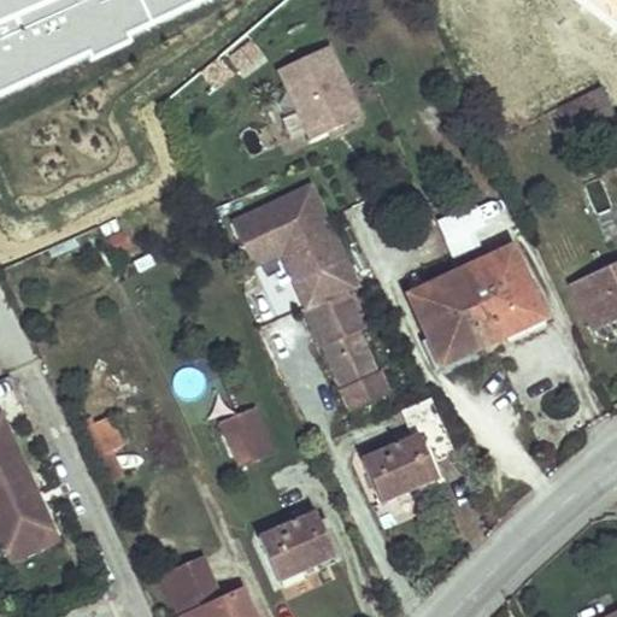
[(331,42),(281,65),(313,135),(363,113),(331,42)]
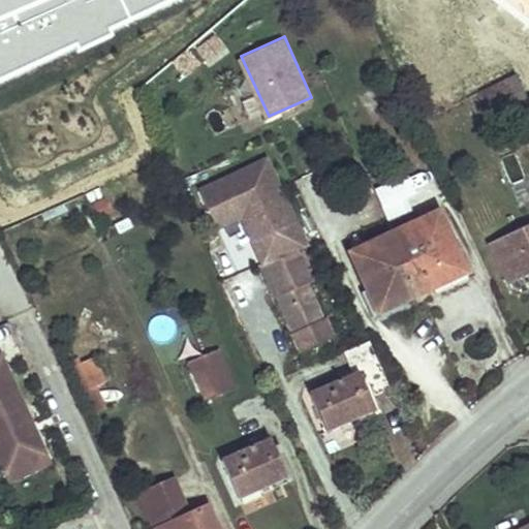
[(528,98),(518,74),(481,92),(489,105),(505,99),(510,110),(528,101),(528,98)]
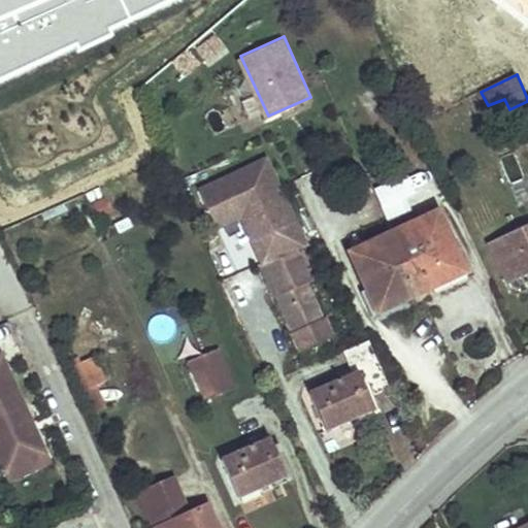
[(501,157),(509,182),(523,177),(516,153),(501,157)]
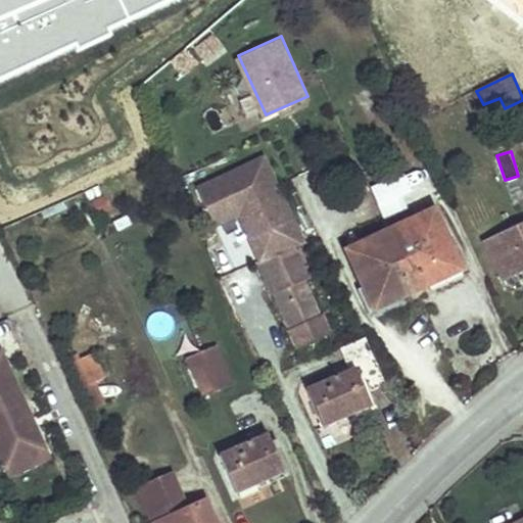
[(198,187),(209,211),(235,200),(241,214),(262,262),(293,249),(306,244),(268,156),(198,187)]
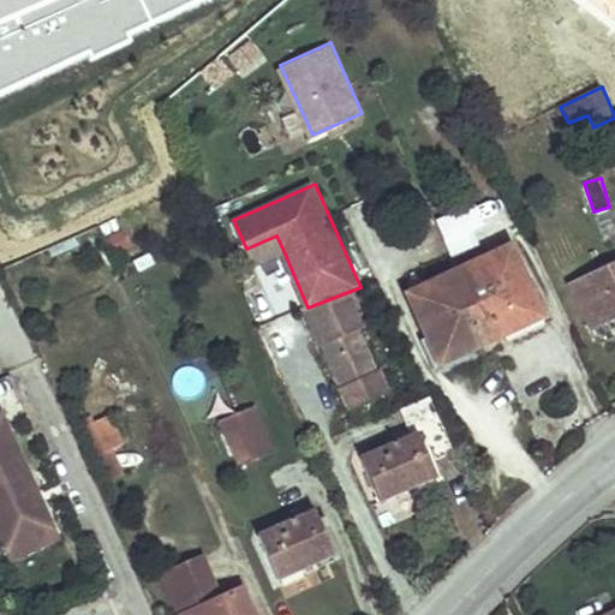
[(448,258),(484,244),(471,209),(435,222),(448,258)]
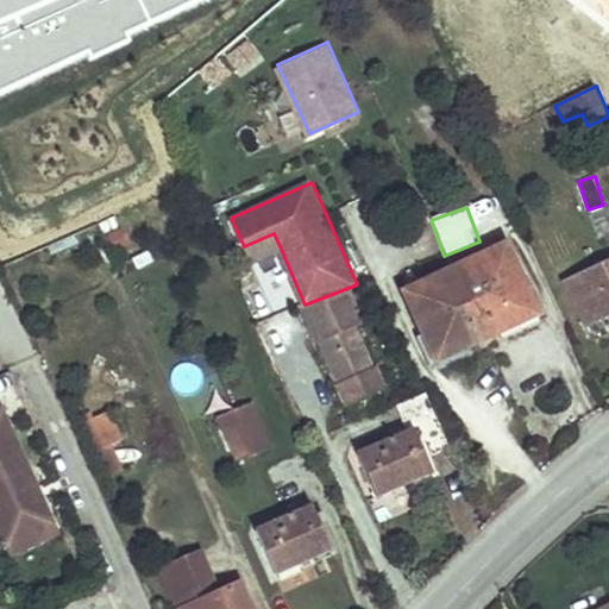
[(274,233),(244,246),(251,262),(281,249),(274,233)]
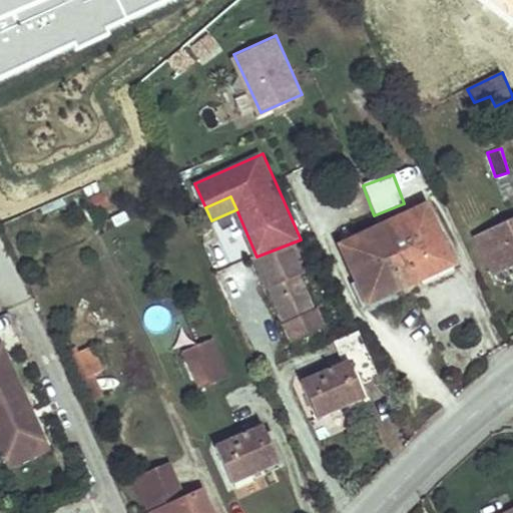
[(425,204),(341,243),(368,302),(454,262),(425,204)]
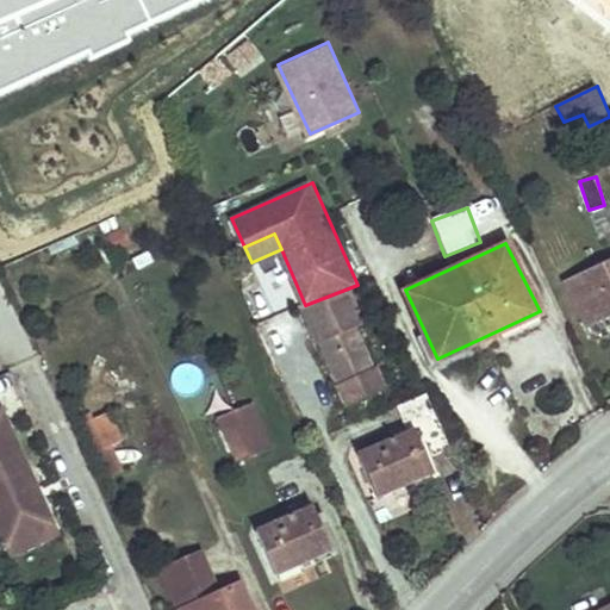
[(609,261),(567,281),(589,324),(609,313),(609,261)]
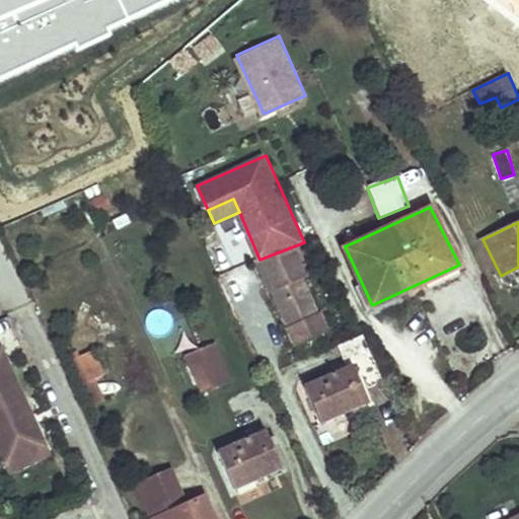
[(321,314),(291,247),(260,260),(257,261),(271,289),(273,288),(289,327),(306,320),(321,314)]
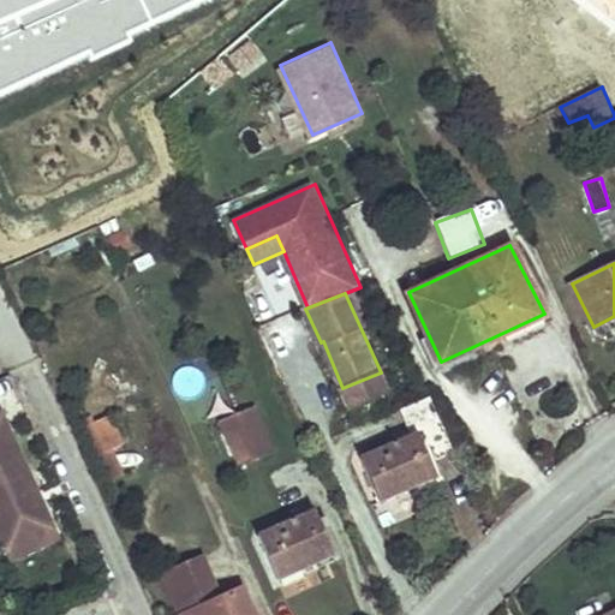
[(457,454),(431,399),(401,412),(412,435),(390,446),(408,489),(443,475),(437,463),(457,454)]
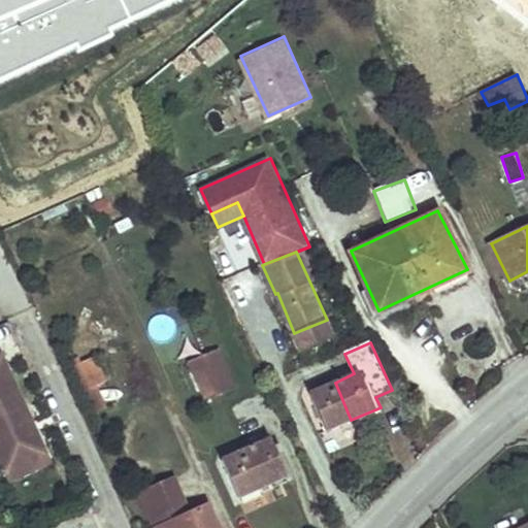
[(219,349),(205,354),(224,393),(236,388),(219,349)]
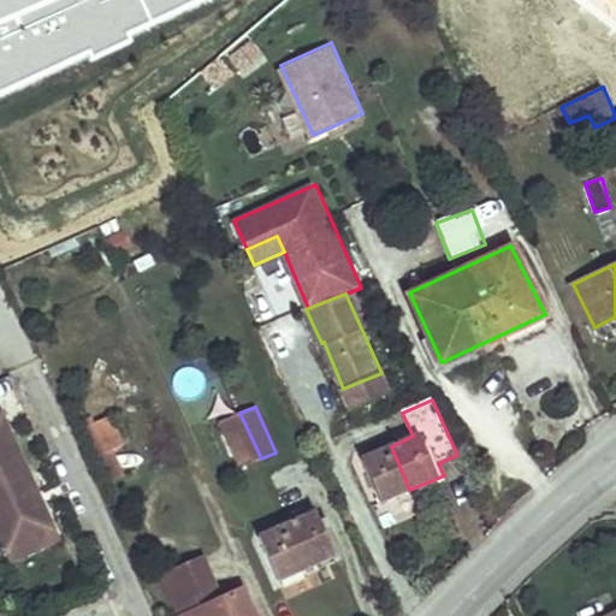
[(0,532),(7,548),(48,529),(31,493),(39,490),(1,409),(0,410),(0,532)]
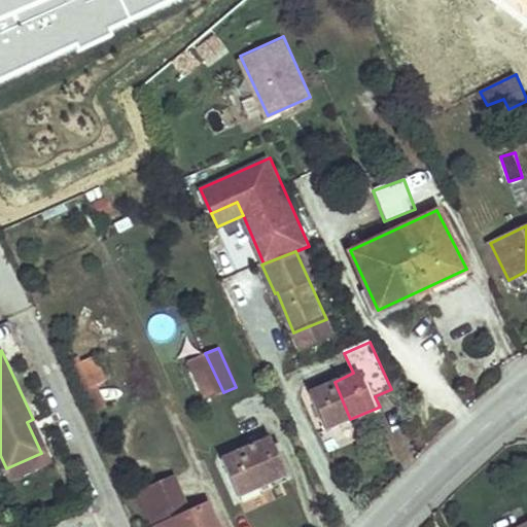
[(205,353),(188,361),(207,399),(223,392),(205,353)]
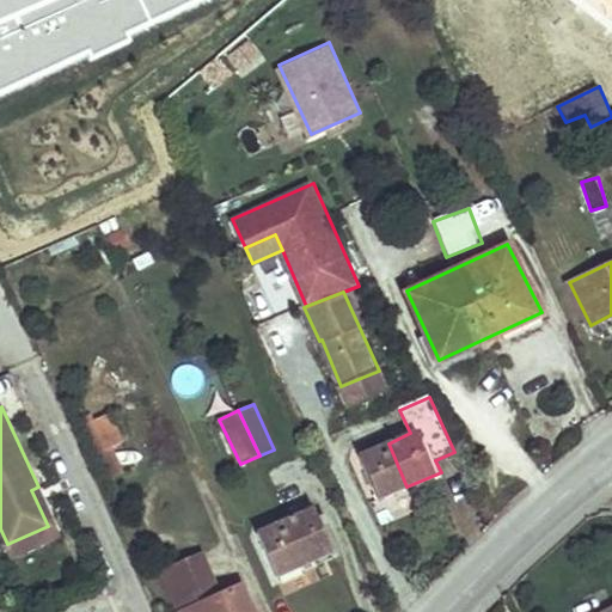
[(124,441),(111,412),(93,420),(90,414),(79,420),(108,482),(118,477),(106,450),(124,441)]
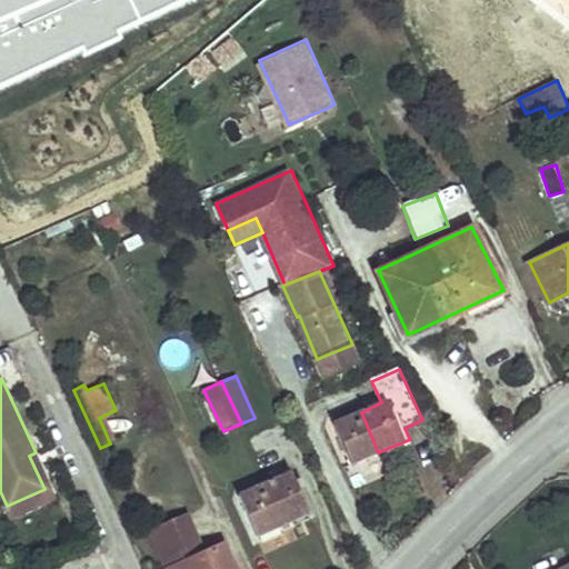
[(361,412),(335,423),(352,463),(378,452),(361,412)]
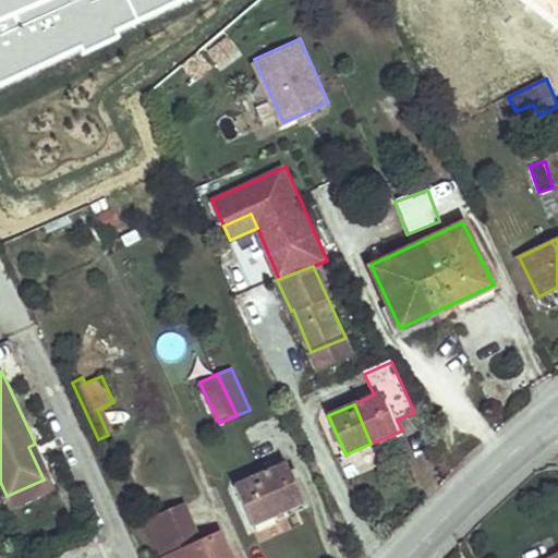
[(44,480),(49,476),(35,444),(28,447),(44,480)]
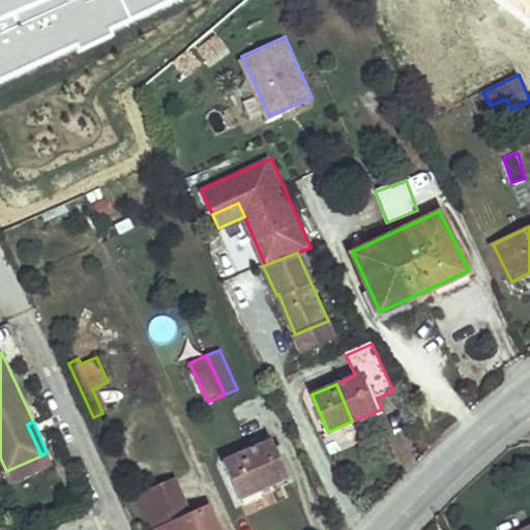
[(356,428),(330,437),(335,452),(362,443),(356,428)]
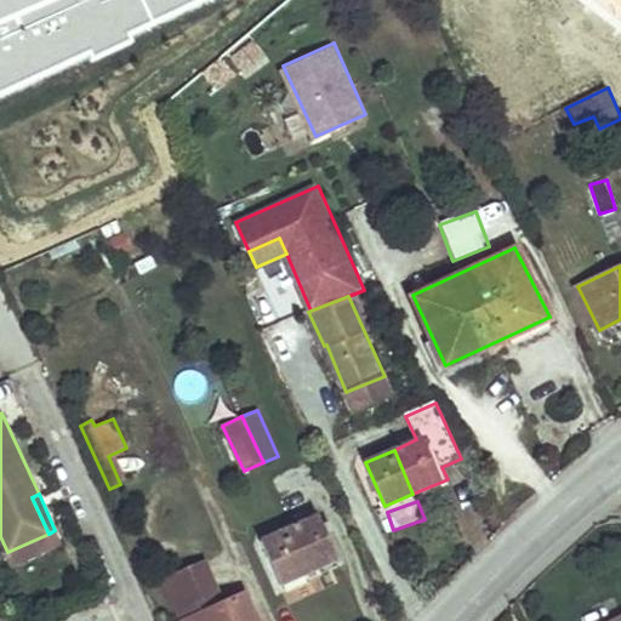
[(319,516),(292,527),(312,571),(337,559),(319,516)]
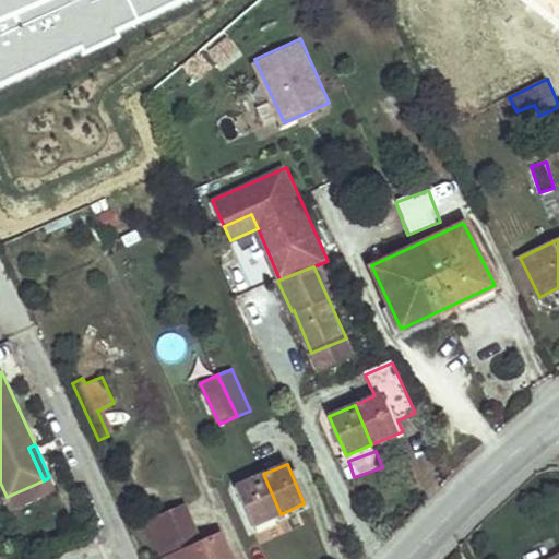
[(263,474),(235,486),(253,527),(281,514),(263,474)]
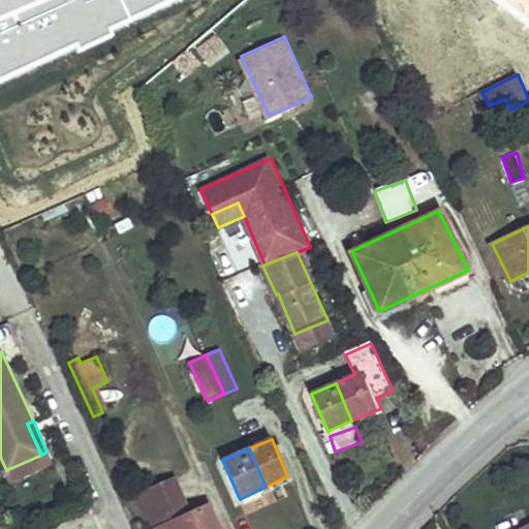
[(142,494),(157,528),(220,528),(210,505),(190,515),(174,479),(142,494)]
